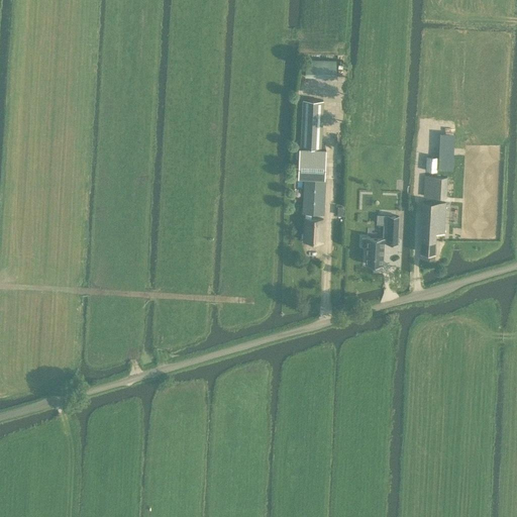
[(336,59),(305,59),(305,76),(336,77),(336,59)]
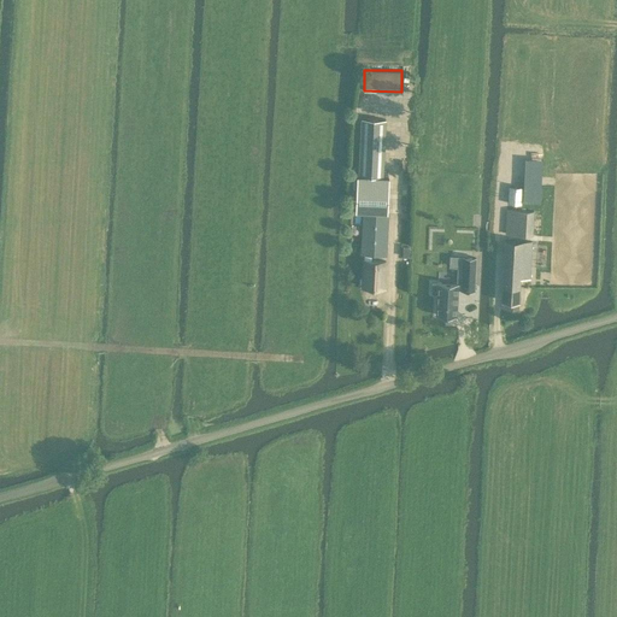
[(363,119),(358,210),(386,211),(388,176),(381,175),(385,121),(363,119)]
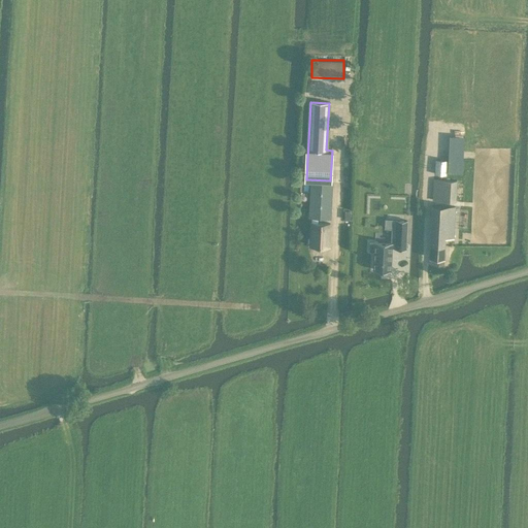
[(450,137),(449,171),(461,172),(463,138),(450,137)]
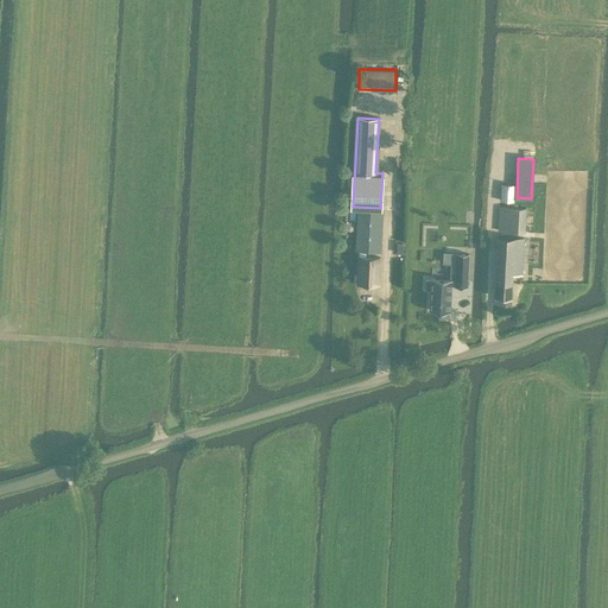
[(501,183),(500,200),(513,201),(514,184),(501,183)]
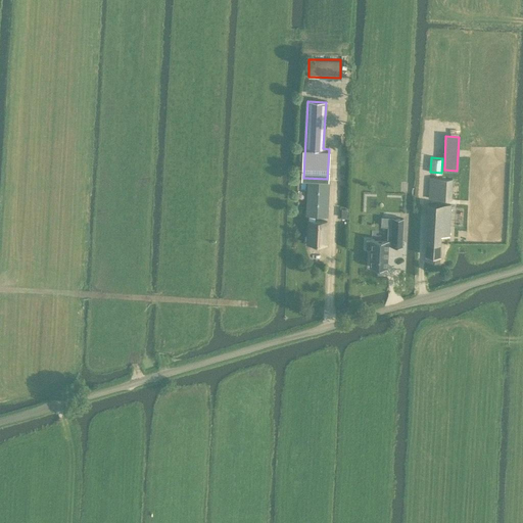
[(458,199),(460,179),(430,178),(428,198),(458,199)]
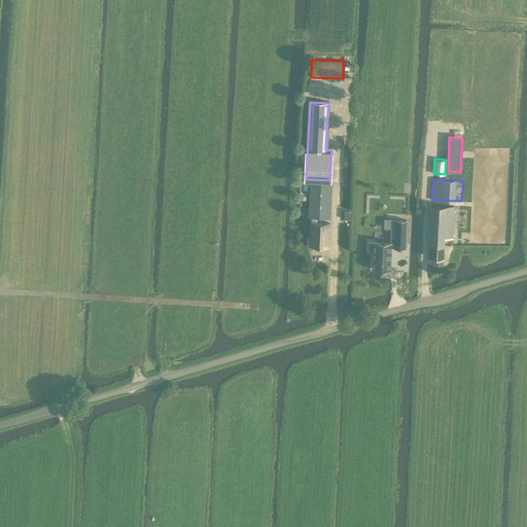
[(329,218),(331,181),(311,180),(309,216),(329,218)]
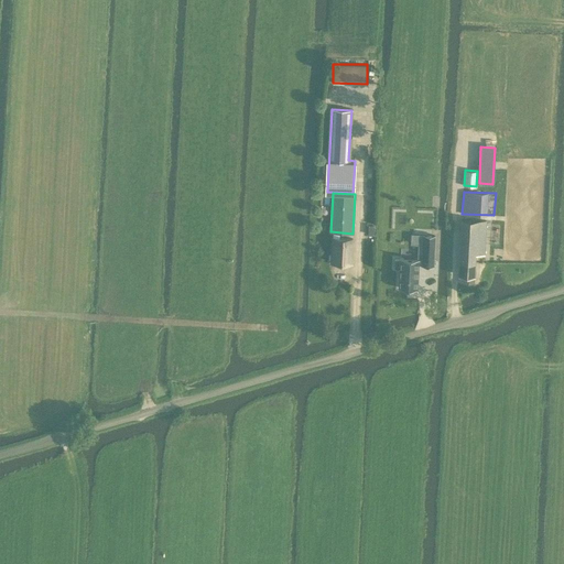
[(484,253),(486,220),(481,220),(481,219),(478,219),(478,220),(462,219),(458,274),(463,274),(463,282),(474,282),(475,253),(484,253)]
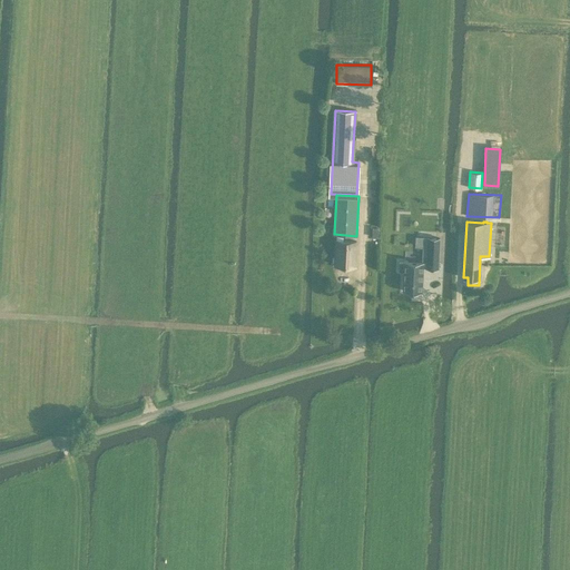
[(440,238),(428,237),(425,267),(439,268),(440,238)]
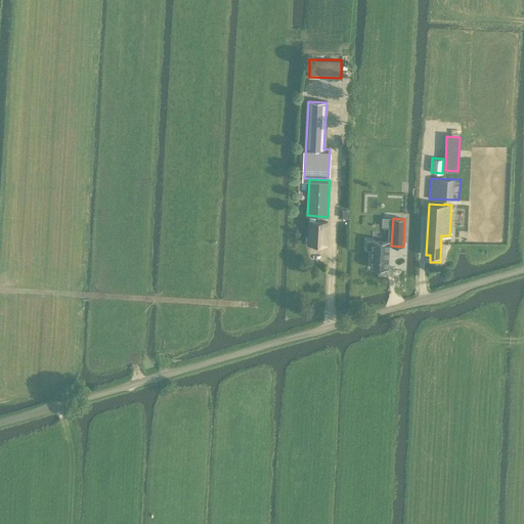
[(326,235),(328,221),(308,220),(307,244),(323,244),(323,235),(326,235)]
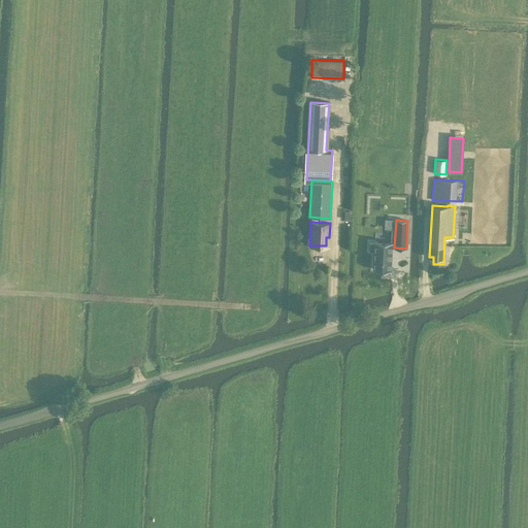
[(391,269),(392,248),(392,242),(391,242),(373,241),(373,242),(369,242),(369,246),(369,250),(369,252),(373,252),(372,269),(391,269)]
